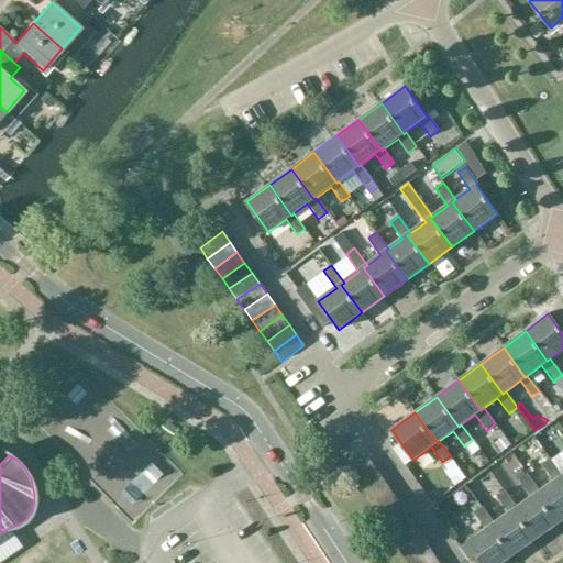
[(346,473),(354,485),(376,470),(368,457),(346,473)]
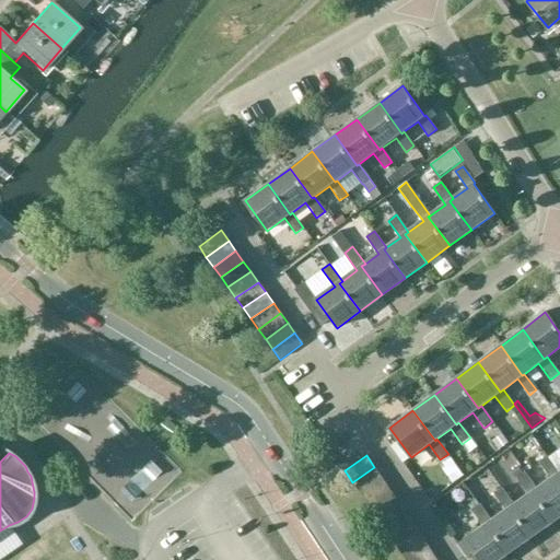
[(550,479),(536,489),(534,491),(553,521),(559,515),(559,481),(556,475),(558,474),(547,457),(538,463),(550,479)]
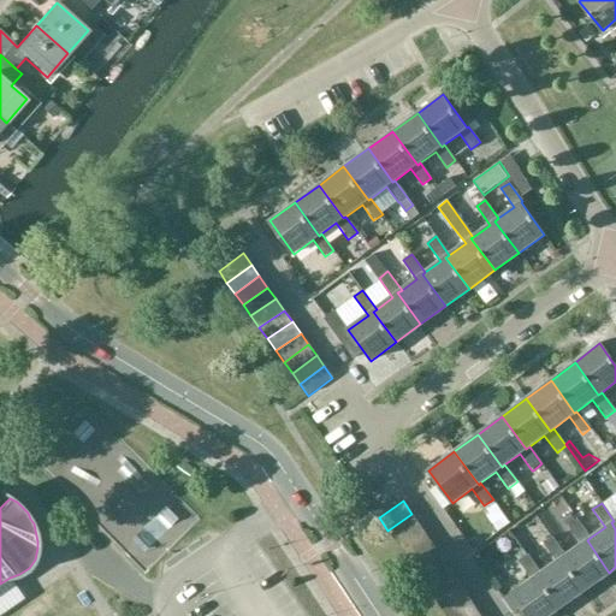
[(419,525),(412,514),(388,531),(395,542),(419,525)]
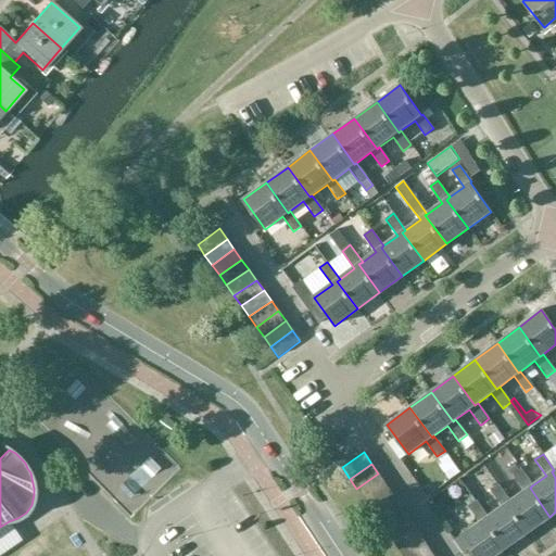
[(523,492),(510,502),(507,504),(528,532),(550,517),(530,488),(532,485),(521,470),(513,476),(523,492)]
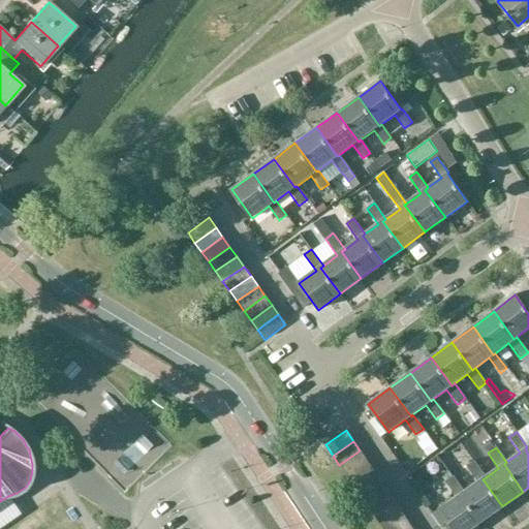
[(366,460),(360,450),(339,465),(345,474),(366,460)]
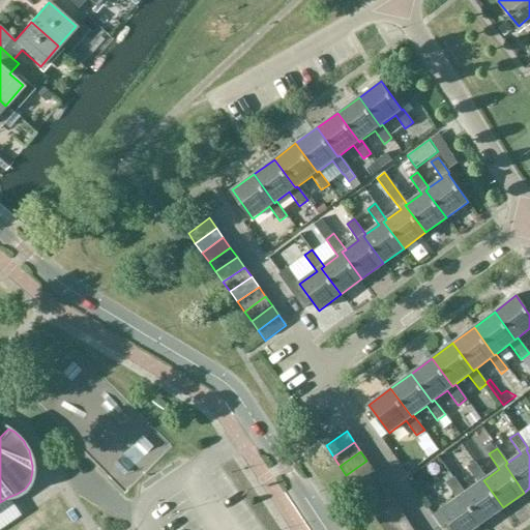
[(374,471),(366,461),(346,475),(353,486),(374,471)]
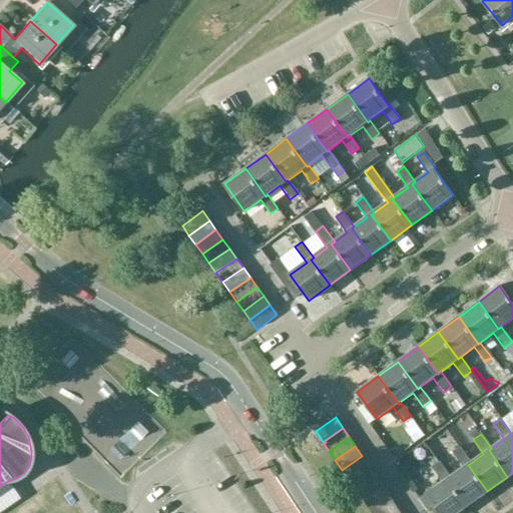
[(463,468),(450,477),(448,479),(466,506),(487,491),(468,465),(471,463),(460,448),(453,453),(463,468)]
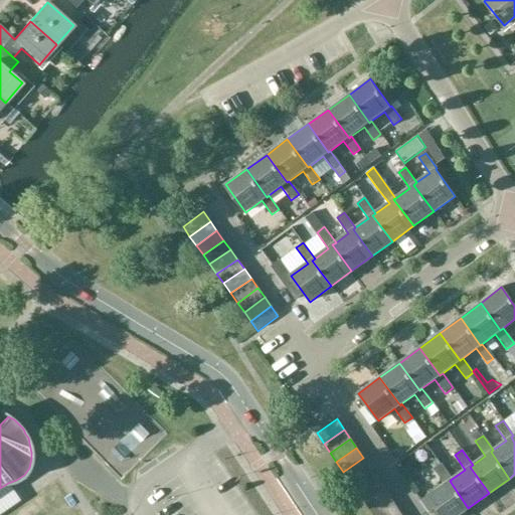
[(370,468),(363,458),(343,472),(350,482),(370,468)]
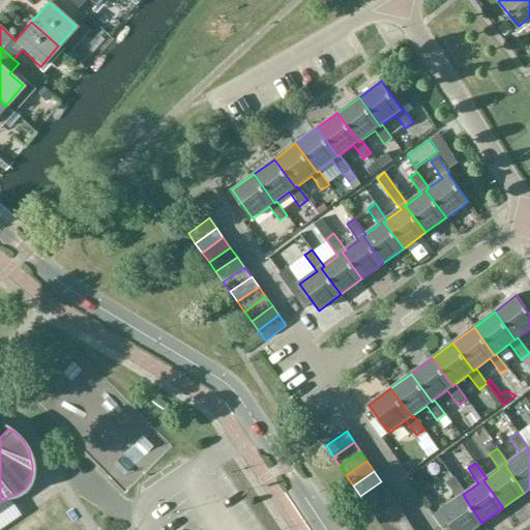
[(454,529),(470,529),(481,523),(463,495),(465,493),(453,477),(446,483),(457,499),(441,510),(454,529)]
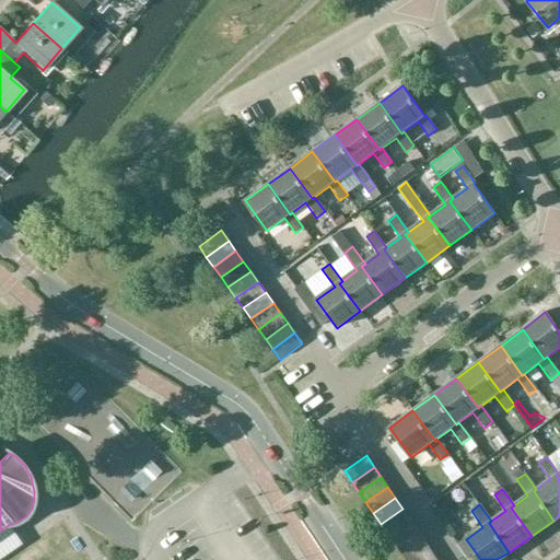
[(409,518),(403,509),(381,524),(387,534),(409,518)]
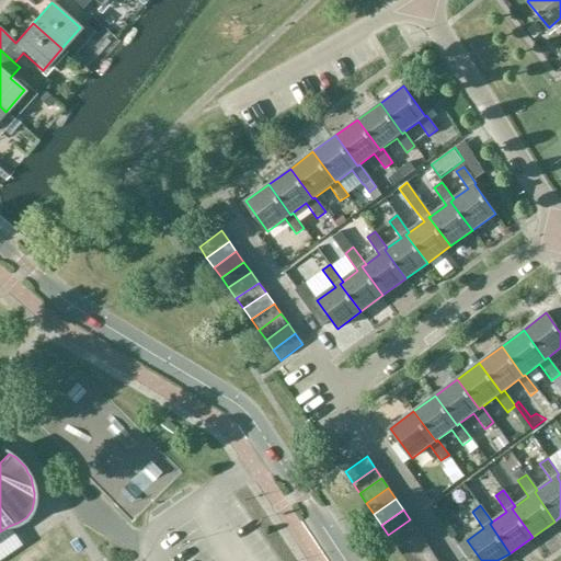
[(418,530),(410,519),(388,535),(396,546),(418,530)]
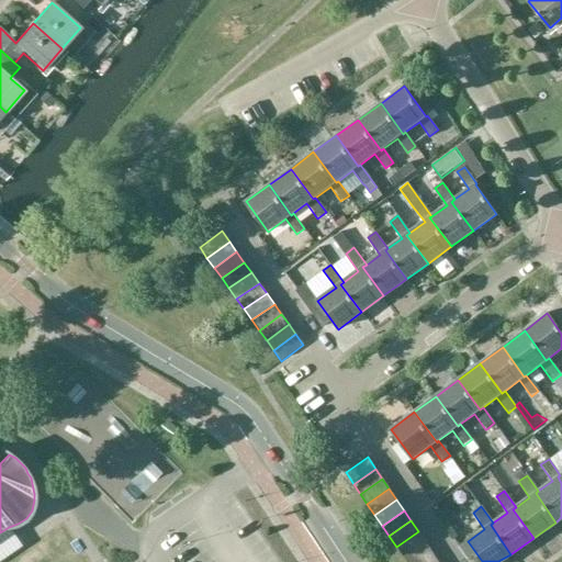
[(425,542),(418,531),(396,547),(403,558),(425,542)]
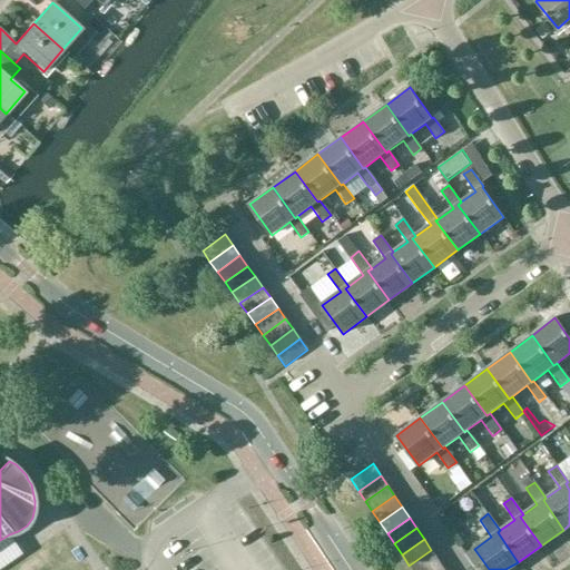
[(424,569),(439,560),(431,550),(409,566),(412,569),(424,569)]
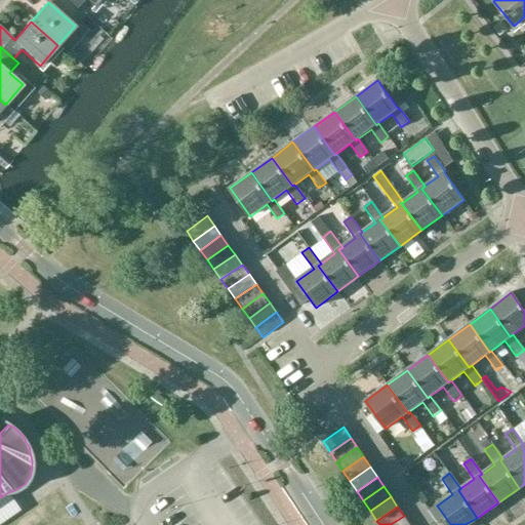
[(409,524),(404,516),(391,524),(409,524)]
